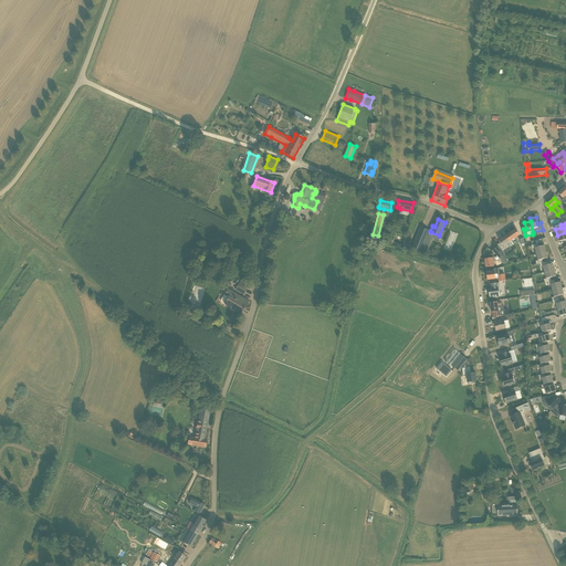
[(428,230),(421,228),(419,232),(418,236),(412,248),(420,251),(426,253),(432,238),(430,237),(431,232),(430,231),(428,230)]
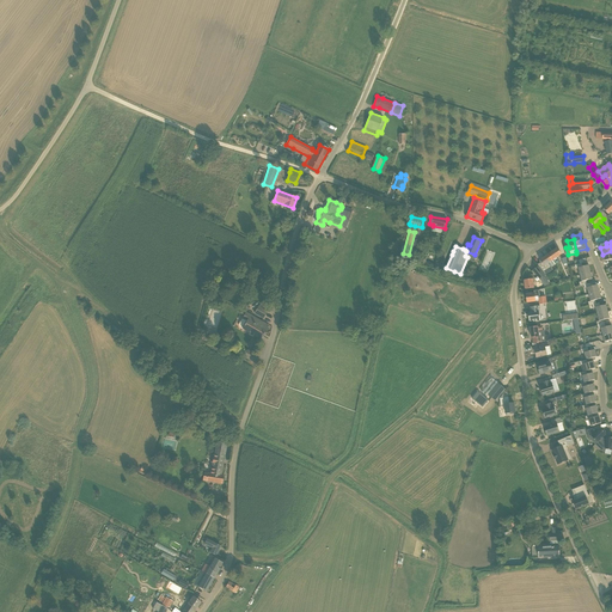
[(562,255),(557,249),(549,255),(552,261),(562,255)]
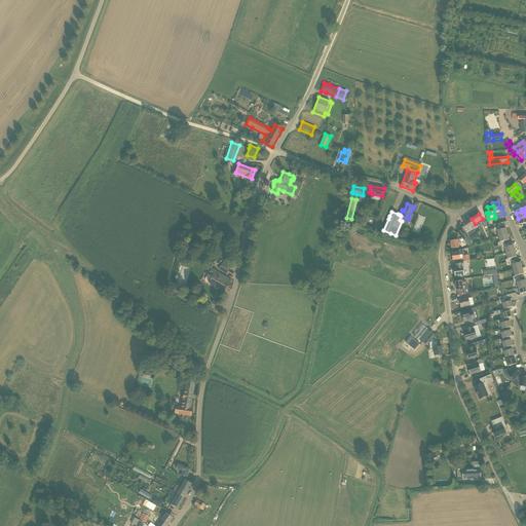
[(477,227),(475,224),(472,219),(463,224),(465,225),(462,227),(468,236),(476,232),(474,229),(477,227)]
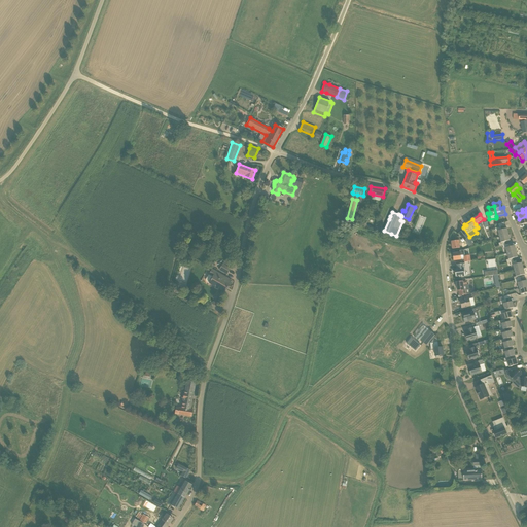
[(501,226),(499,227),(498,227),(495,229),(495,232),(498,231),(499,237),(508,235),(506,229),(502,230),(501,226)]
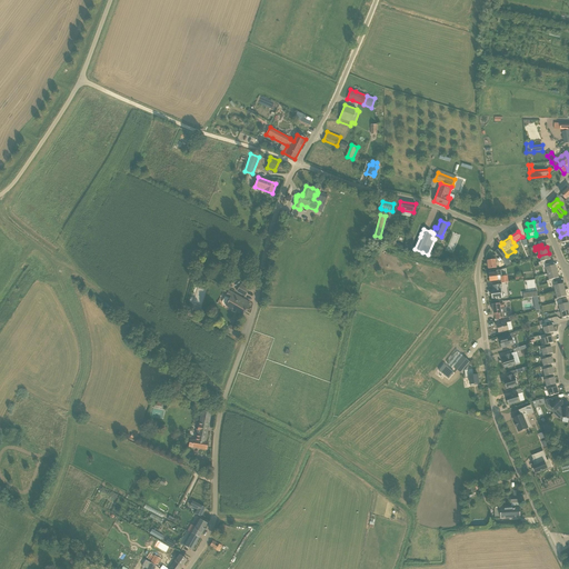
[(507,257),(500,248),(496,251),(502,260),(507,257)]
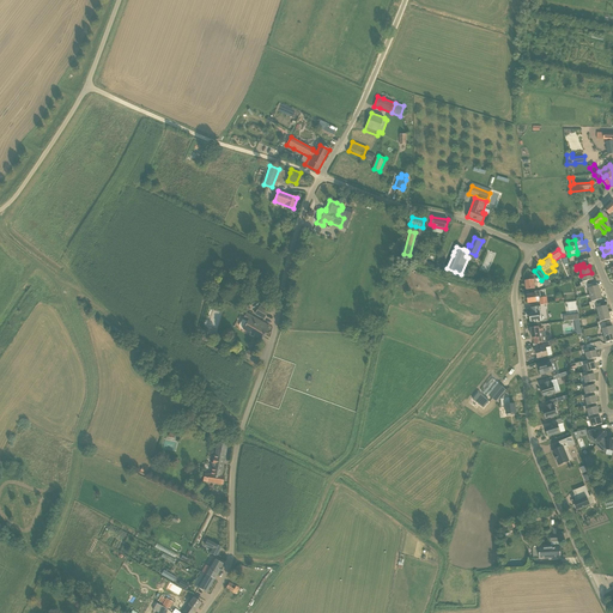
[(593,279),(592,273),(581,275),(582,283),(580,283),(581,286),(584,285),(588,284),(588,281),(593,279)]
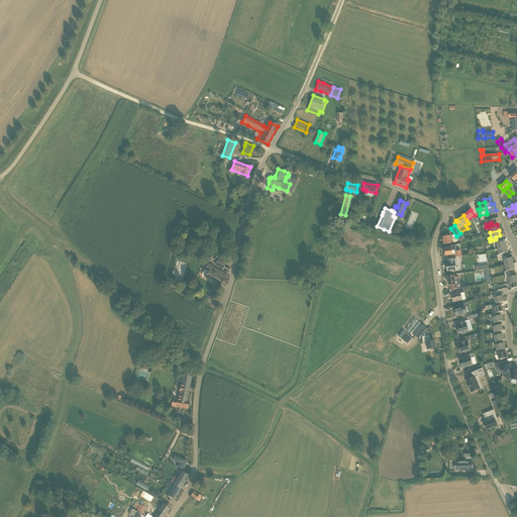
[(446,236),(443,236),(444,244),(451,243),(450,235),(451,235),(450,232),(446,232),(446,236)]
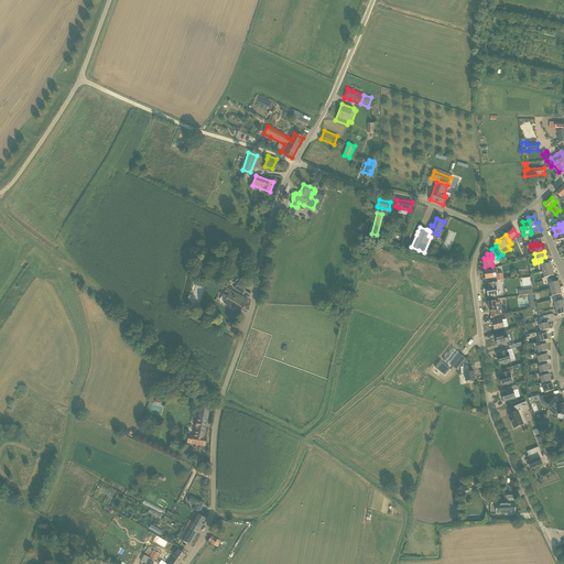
[(542,271),(552,269),(551,262),(545,264),(544,261),(541,261),(538,262),(539,266),(541,266),(542,271)]
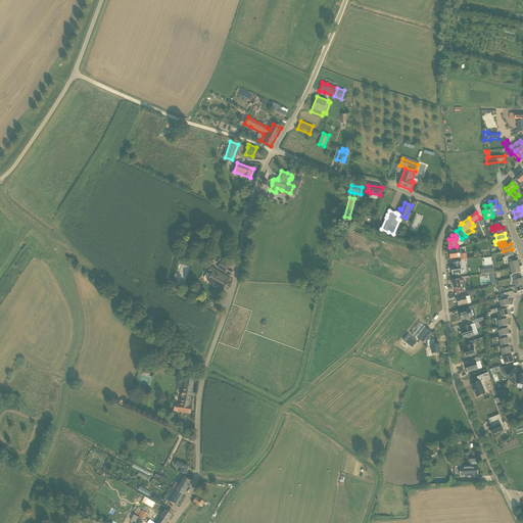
[(461,260),(468,259),(467,253),(461,254),(461,248),(457,249),(457,250),(449,251),(450,258),(461,257),(461,260)]
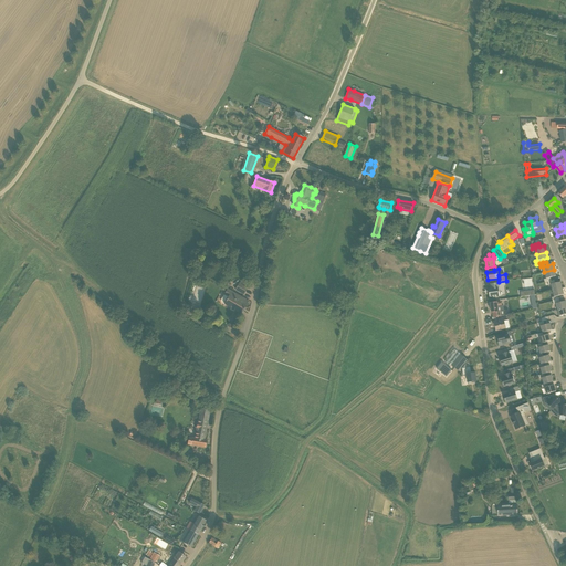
[(556,276),(554,270),(544,272),(546,279),(544,280),(545,283),(547,282),(552,281),(551,278),(556,276)]
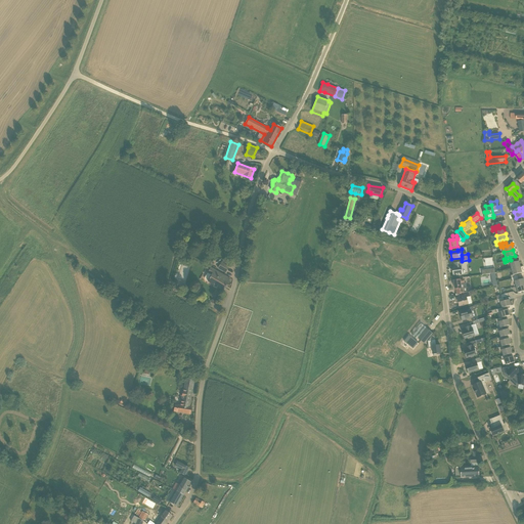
[(507,261),(508,264),(510,263),(512,269),(521,267),(519,261),(514,262),(513,259),(511,260),(507,261)]
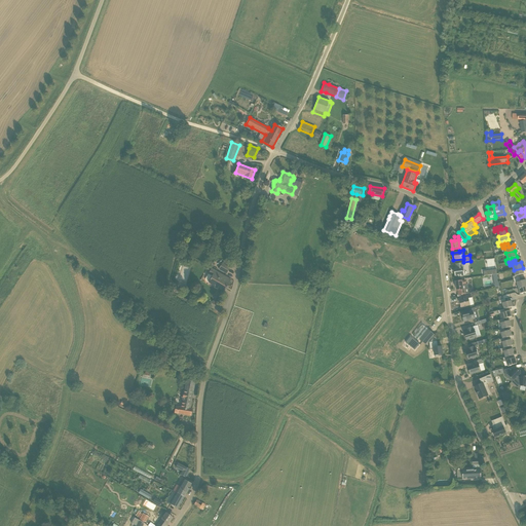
[(219,269),(222,271),(227,273),(230,267),(222,263),(219,269)]
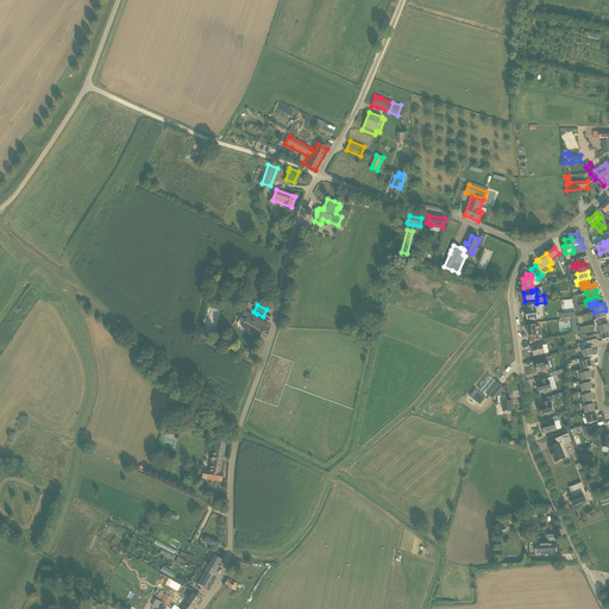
[(538,314),(537,305),(528,306),(528,311),(526,312),(527,320),(531,319),(531,320),(538,319),(537,314),(538,314)]
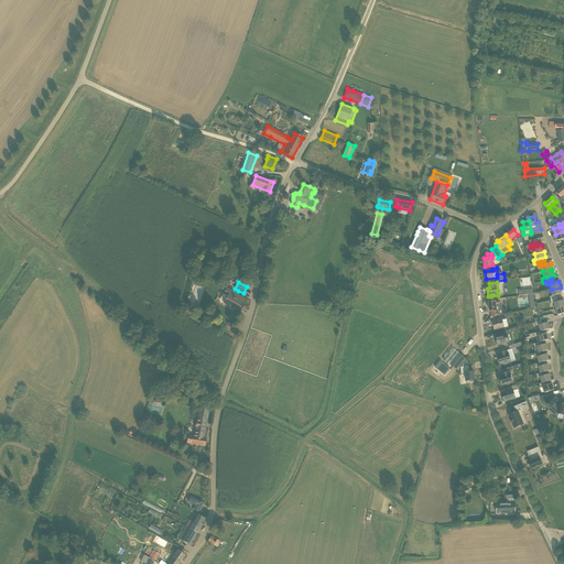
[(220,301),(239,312),(240,312),(247,300),(226,288),(219,300),(220,301)]
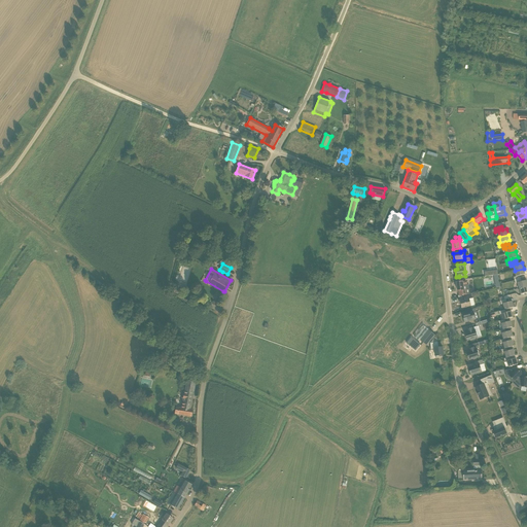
[(521,279),(520,276),(525,274),(524,269),(515,271),(516,277),(514,277),(515,280),(521,279)]
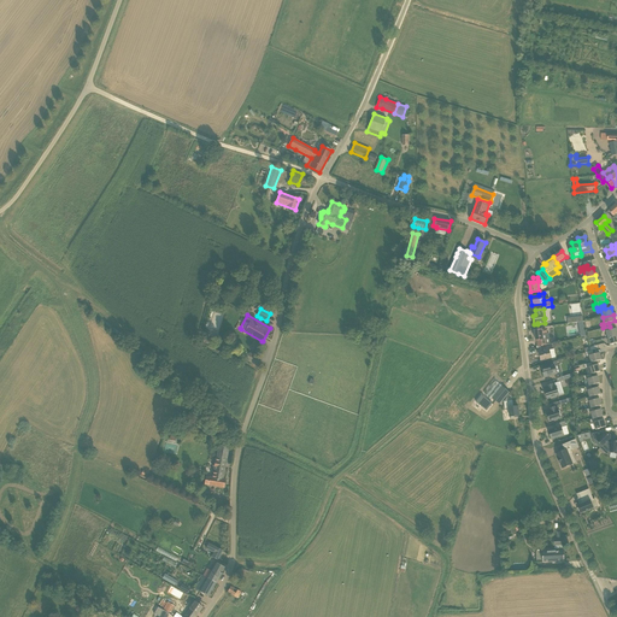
[(616,330),(616,328),(611,330),(610,327),(603,328),(604,331),(606,331),(607,338),(616,335),(616,330)]
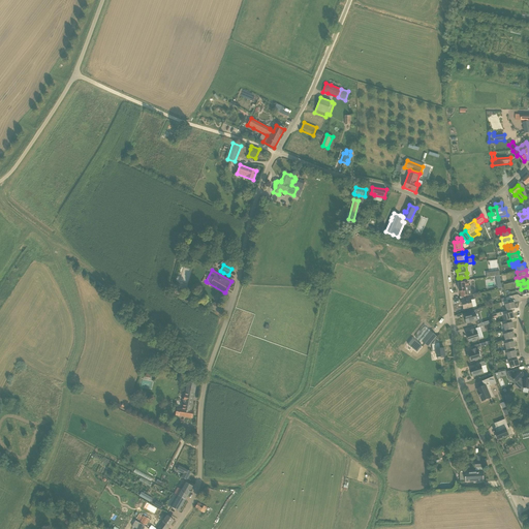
[(468,290),(469,290),(469,282),(465,283),(465,282),(459,283),(460,292),(463,291),(464,296),(469,294),(468,290)]
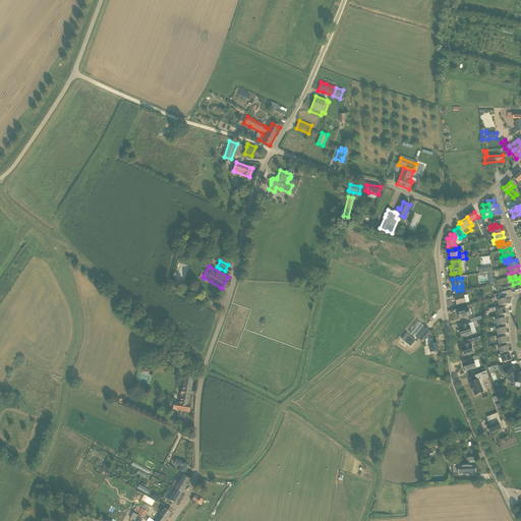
[(464,296),(467,295),(466,291),(453,294),(455,301),(456,301),(457,304),(466,302),(464,296)]
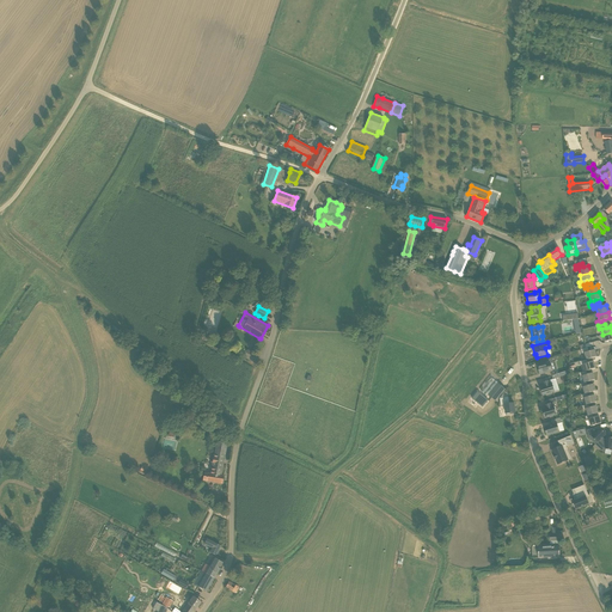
[(587,360),(591,359),(597,356),(595,350),(589,352),(588,348),(586,348),(581,349),(582,354),(585,353),(586,360),(587,360)]
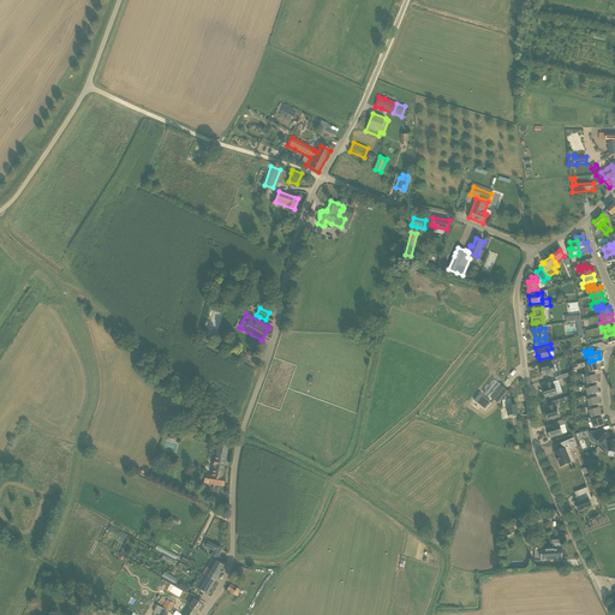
[(249,352),(245,359),(254,362),(256,356),(249,352)]
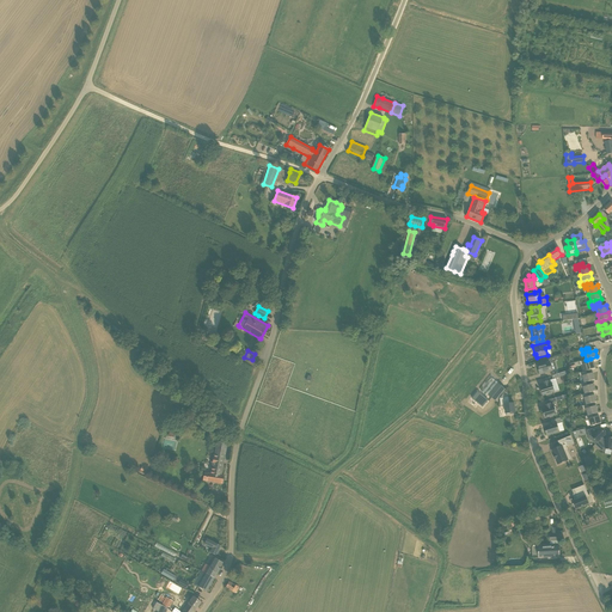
[(545,360),(546,363),(538,366),(538,369),(538,371),(538,373),(539,373),(539,374),(552,371),(550,362),(554,362),(557,361),(556,356),(552,357),(545,360)]
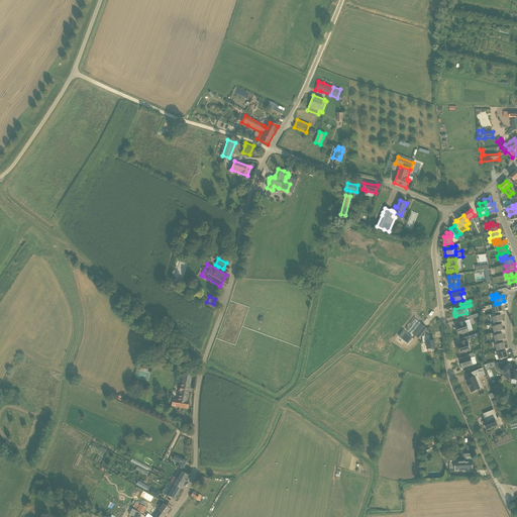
[(495,313),(498,313),(503,311),(502,305),(497,307),(496,304),(495,304),(490,306),(491,308),(493,308),(494,314),(495,313)]
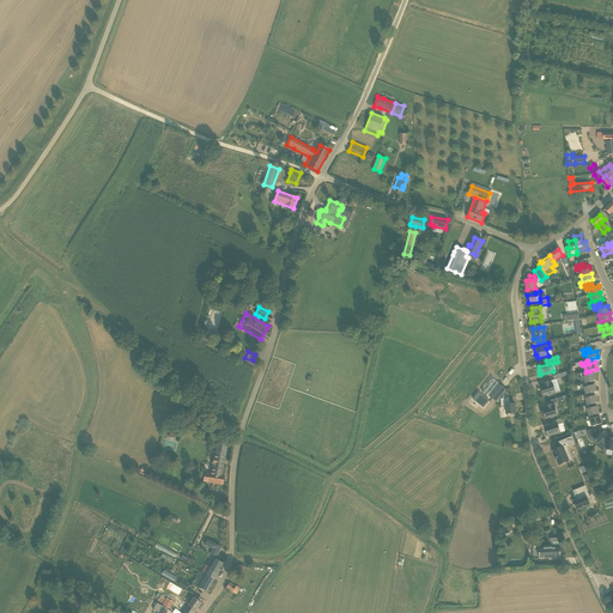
[(594,374),(588,375),(587,371),(586,372),(580,374),(581,377),(583,376),(586,383),(588,383),(596,381),(594,374)]
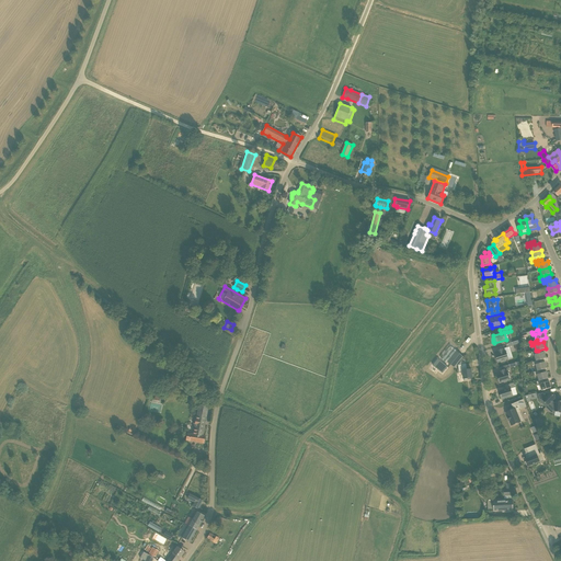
[(457,351),(450,346),(441,358),(447,363),(457,351)]
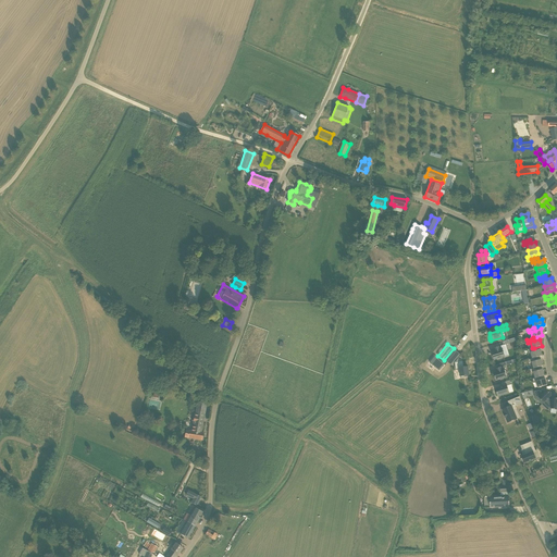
[(492,353),(494,360),(498,358),(498,360),(502,359),(502,358),(505,357),(503,349),(502,349),(500,346),(494,348),(495,348),(496,351),(492,353)]
